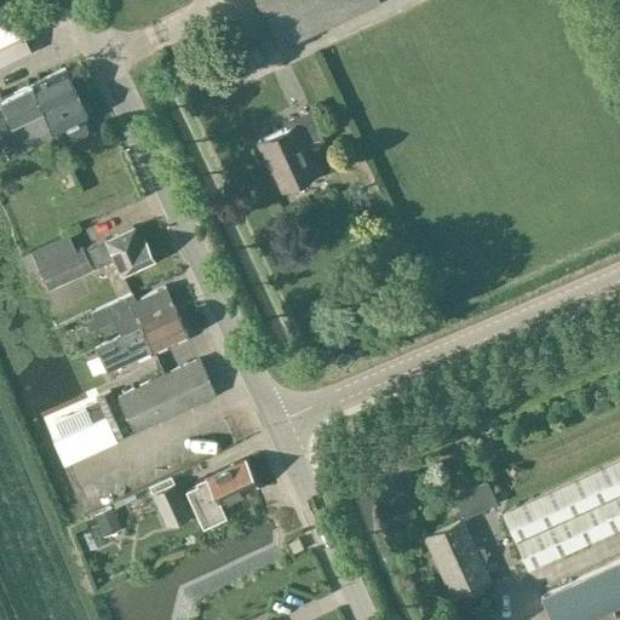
[(0,63),(29,50),(15,18),(0,24),(0,63)]
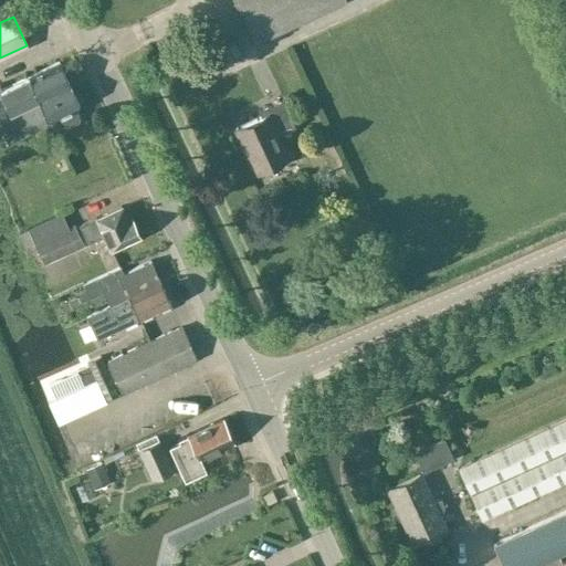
[(0,87),(0,127),(8,144),(52,123),(54,129),(60,130),(76,123),(79,117),(75,108),(79,107),(59,62),(1,90),(0,87)]
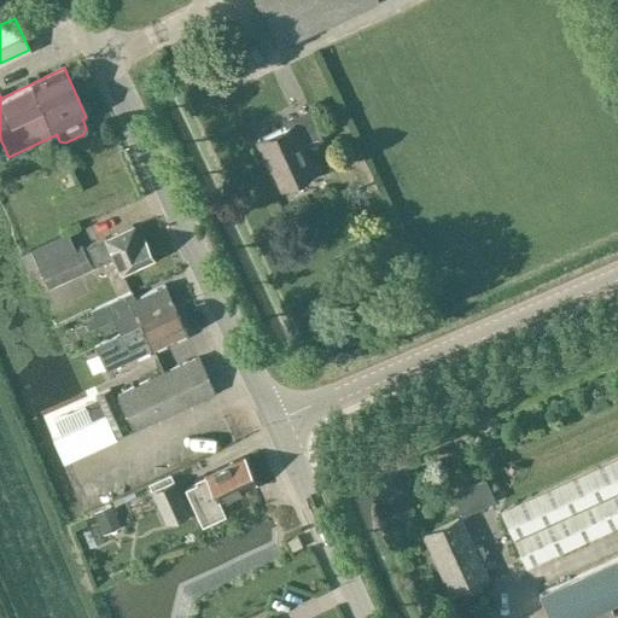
[(304,149),(320,139),(305,110),(292,116),(293,123),(255,143),(269,170),(272,169),(281,188),(315,172),(304,149)]
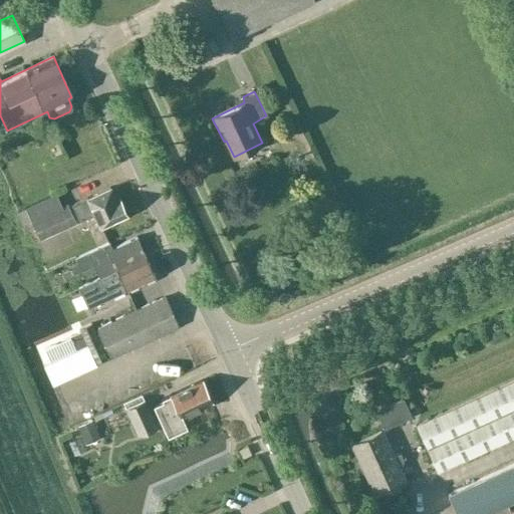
[(100,227),(126,215),(118,198),(115,199),(109,188),(87,198),(87,197),(71,205),(78,221),(94,214),(100,227)]
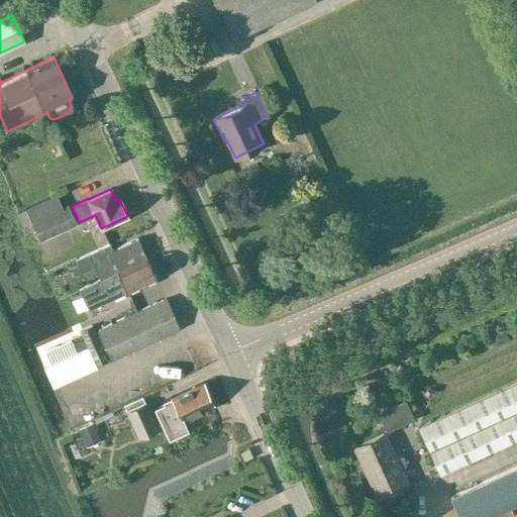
[(68,206),(62,208),(56,197),(17,214),(22,226),(31,222),(40,241),(77,224),(68,206)]
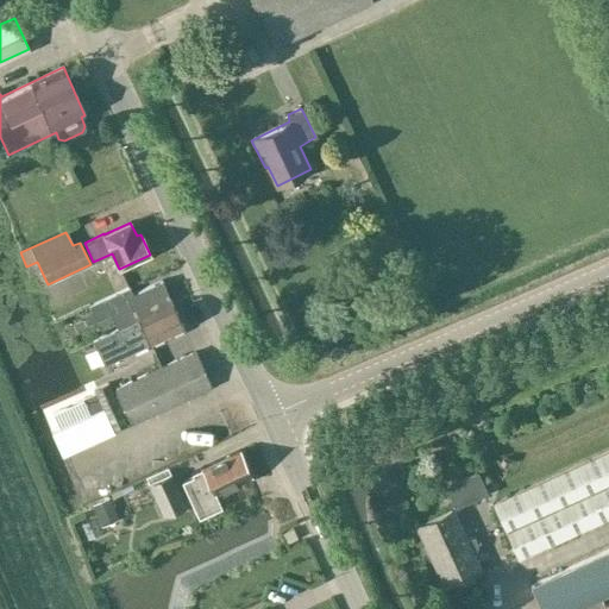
[(137,320),(173,302),(162,281),(132,294),(130,287),(89,306),(95,320),(111,314),(118,330),(137,320)]
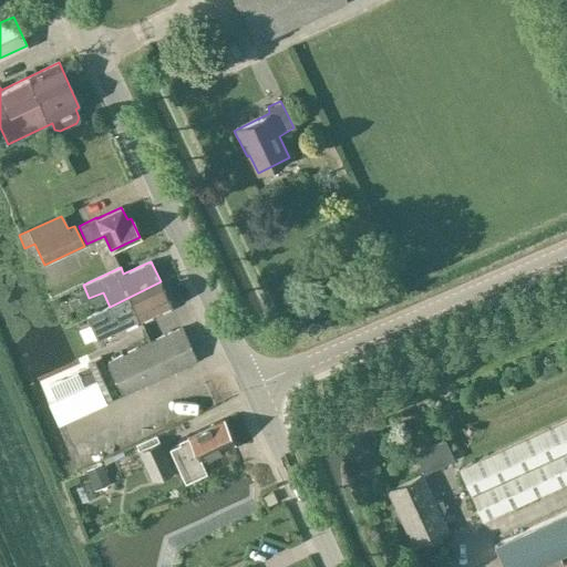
[(127,298),(110,307),(86,318),(96,340),(171,305),(161,281),(127,298)]
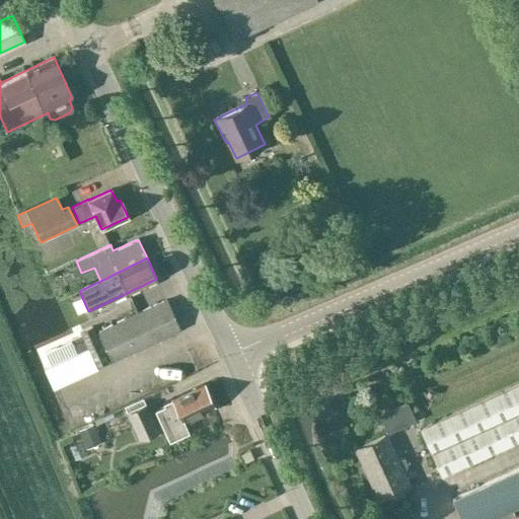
[(112,361),(179,329),(166,300),(98,331),(112,361)]
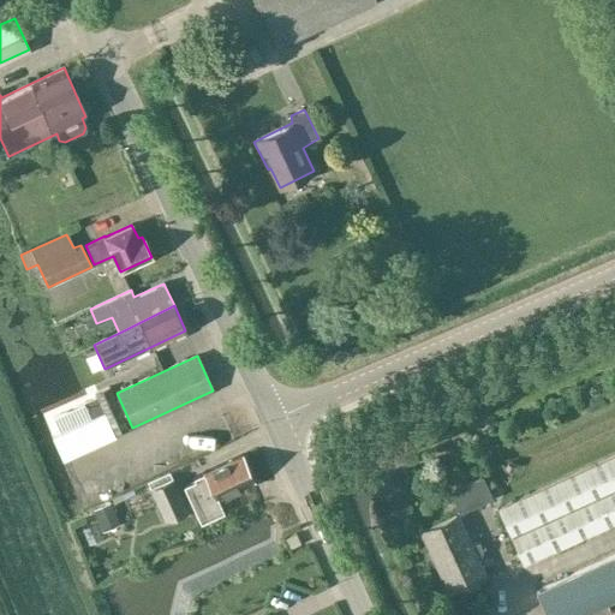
[(121,412),(109,387),(94,394),(106,419),(121,412)]
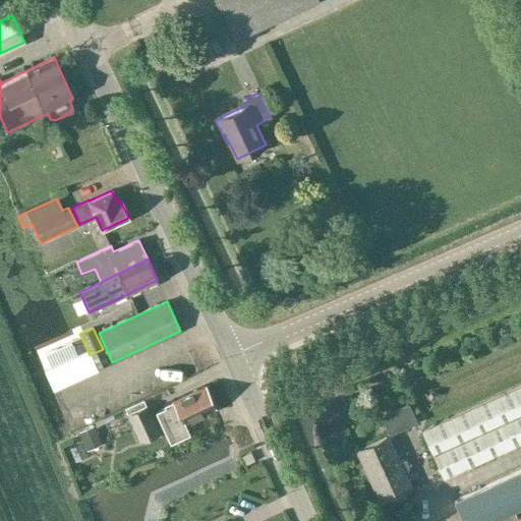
[(71,343),(46,355),(52,367),(77,356),(71,343)]
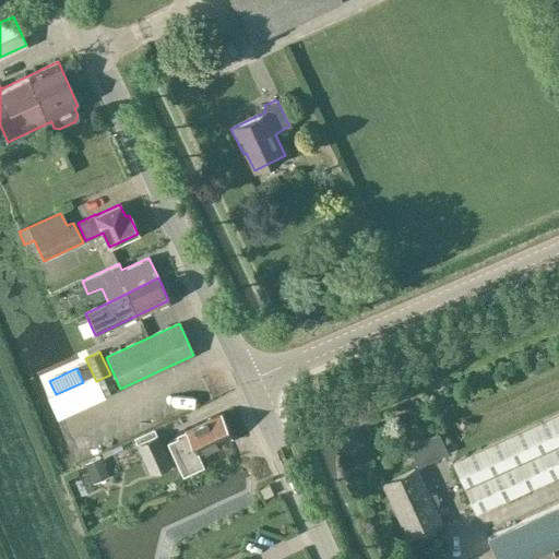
[(229,437),(218,413),(176,433),(177,436),(167,441),(182,473),(202,464),(197,452),(229,437)]
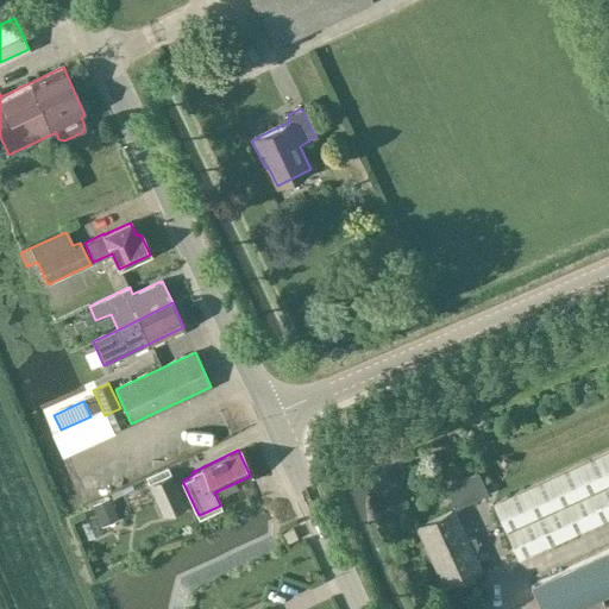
[(608,451),(493,504),(519,559),(608,518),(608,451)]
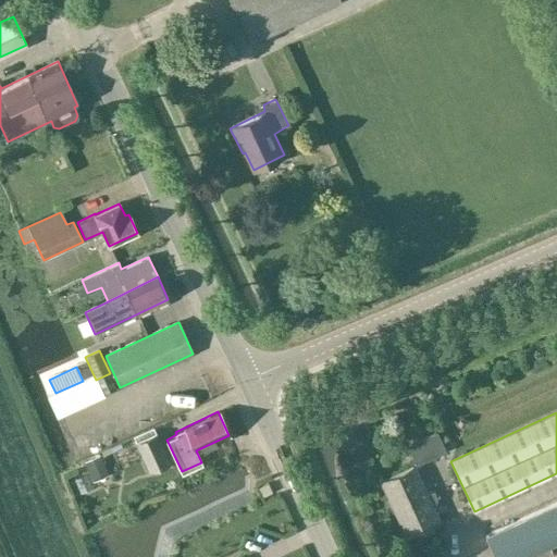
[(153,429),(134,437),(149,472),(169,462),(153,429)]
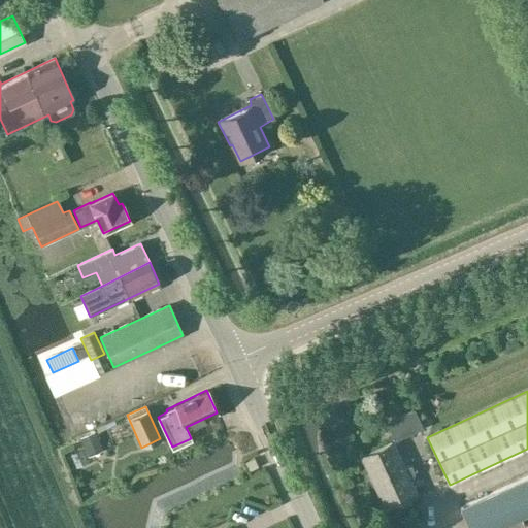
[(394,440),(423,427),(414,408),(386,422),(394,440)]
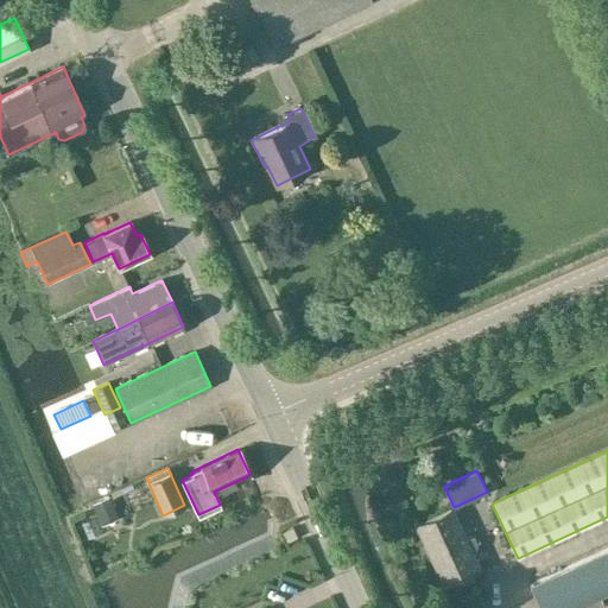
[(119,519),(108,498),(92,505),(101,526),(119,519)]
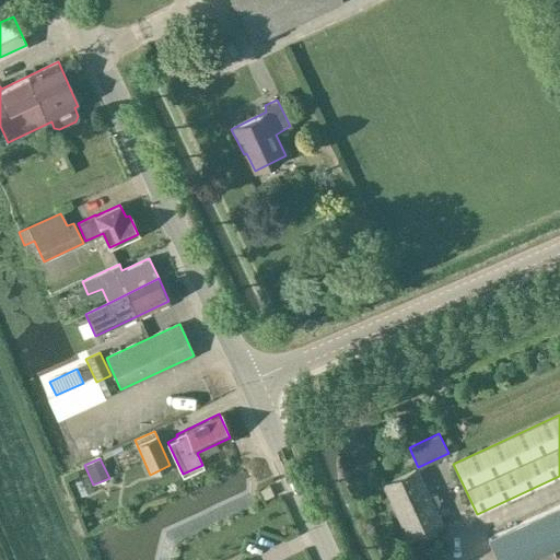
[(415,469),(384,482),(404,526),(410,538),(435,526),(440,524),(432,508),(436,505),(439,500),(435,494),(428,498),(415,469)]
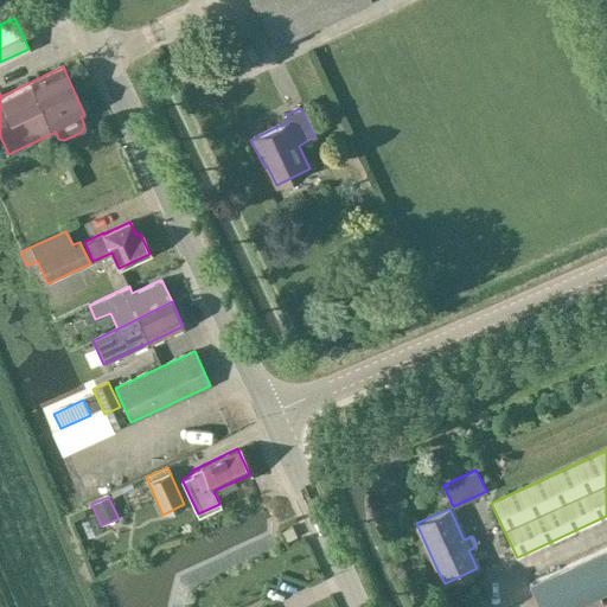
[(606,606),(606,600),(601,604),(600,601),(596,594),(606,589),(606,547),(529,583),(540,606),(569,606),(583,601),(586,606),(606,606)]
